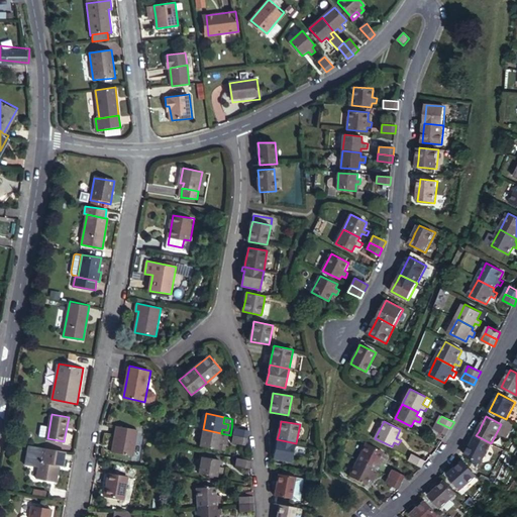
[(450,428),(437,422),(434,428),(447,435),(450,428)]
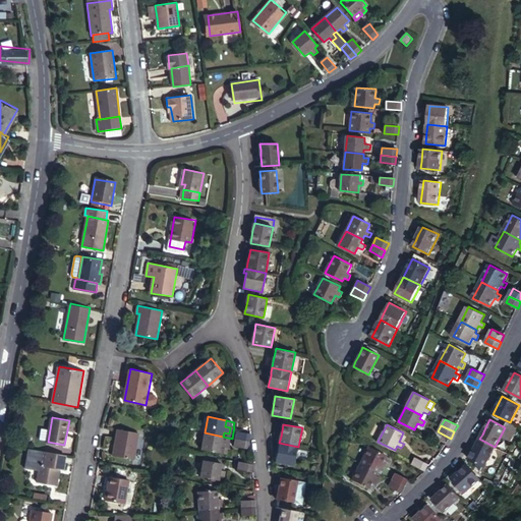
[(131,460),(136,432),(114,429),(110,456),(131,460)]
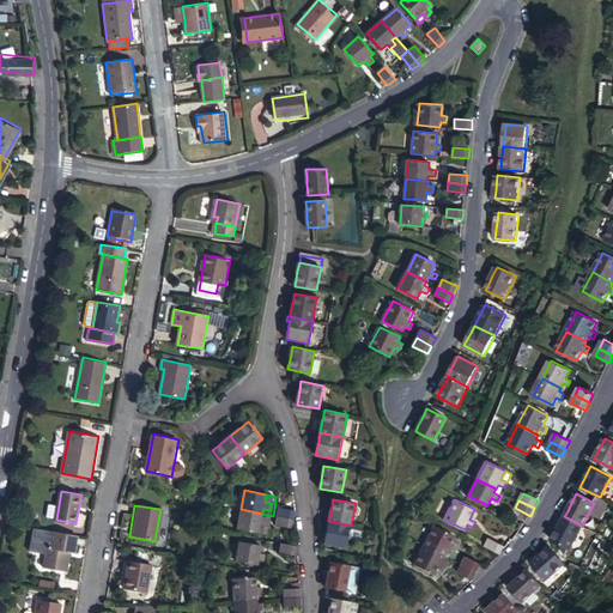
[(279,507),(277,516),(293,520),(296,510),(279,507)]
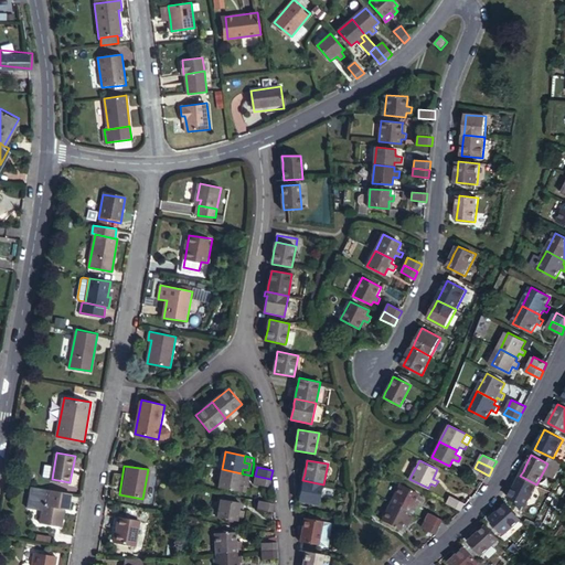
[(242,473),(222,469),(219,488),(238,491),(241,483),(245,484),(246,479),(241,478),(242,473)]
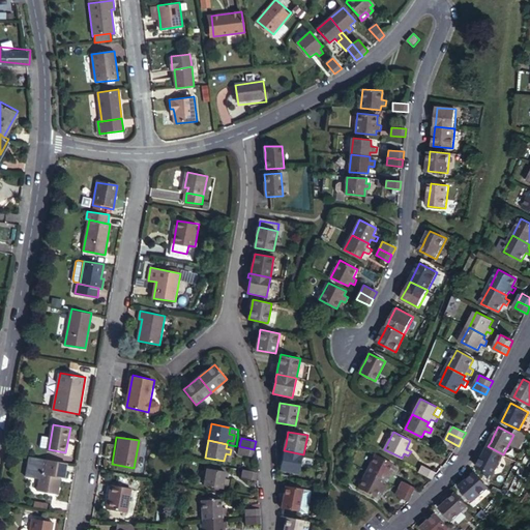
[(236,446),(227,444),(226,448),(231,449),(230,454),(226,453),(224,461),(231,463),(232,457),(233,457),(236,446)]
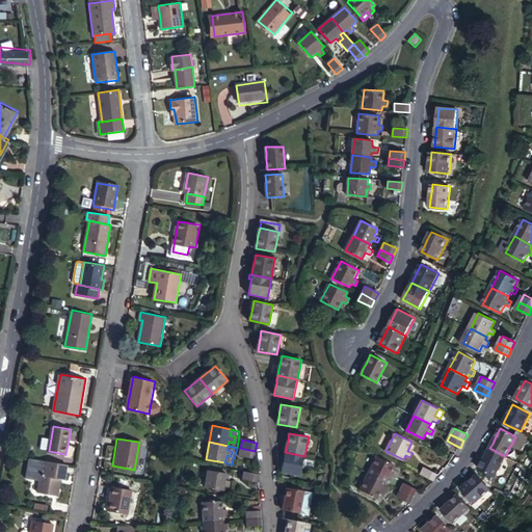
[(255,451),(240,448),(239,455),(254,458),(255,451)]
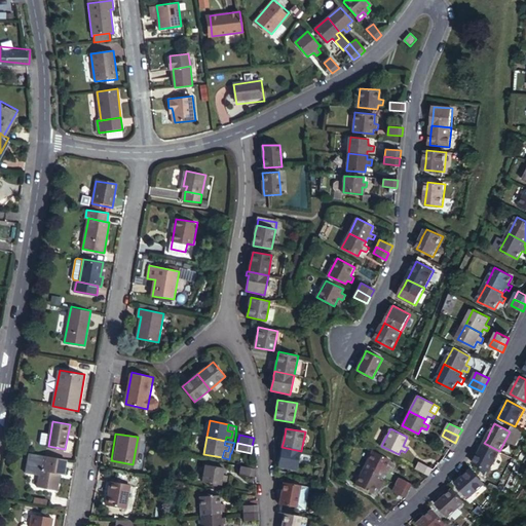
[(489,471),(499,451),(484,443),(481,448),(478,455),(475,463),(489,471)]
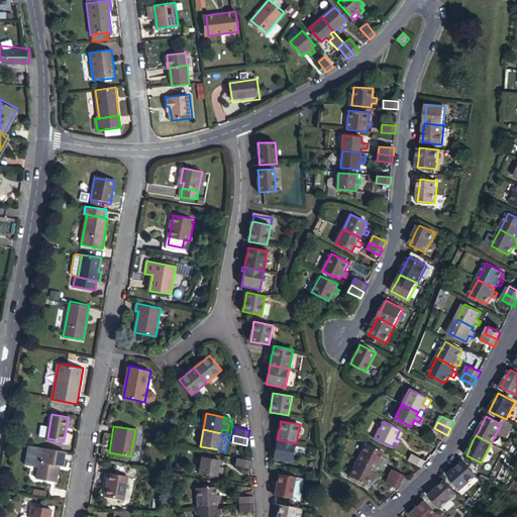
[(292,461),(296,443),(277,439),(274,438),(274,441),(277,442),(276,448),(274,457),(292,461)]
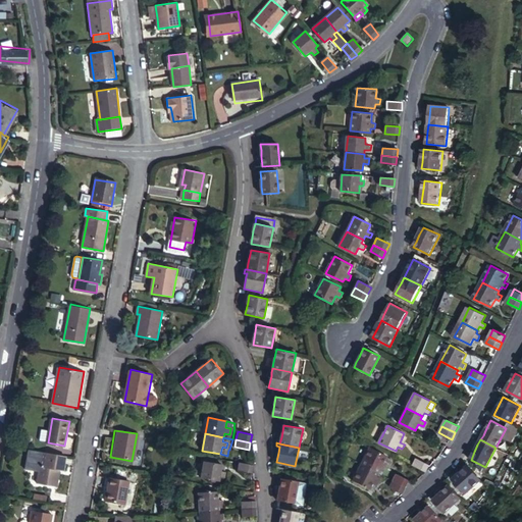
[(382,465),(384,461),(387,456),(370,448),(362,464),(379,472),(380,469),(384,471),(387,467),(382,465)]
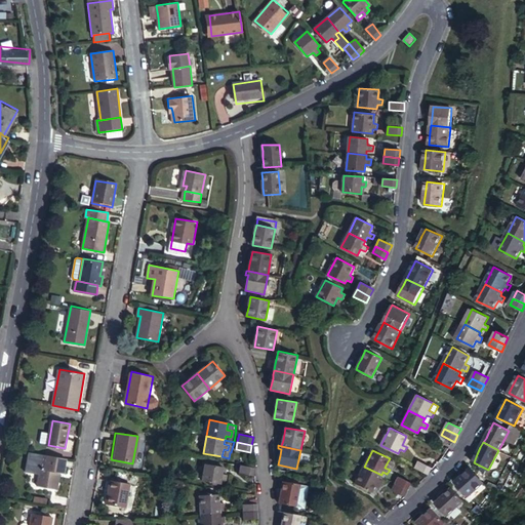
[(64,473),(67,458),(47,454),(44,469),(41,469),(38,485),(57,489),(61,472),(64,473)]
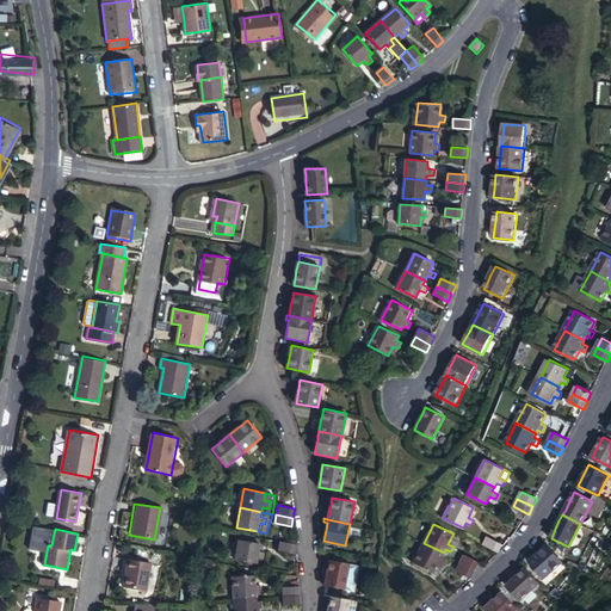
[(485,544),(500,553),(504,544),(488,537),(485,544)]
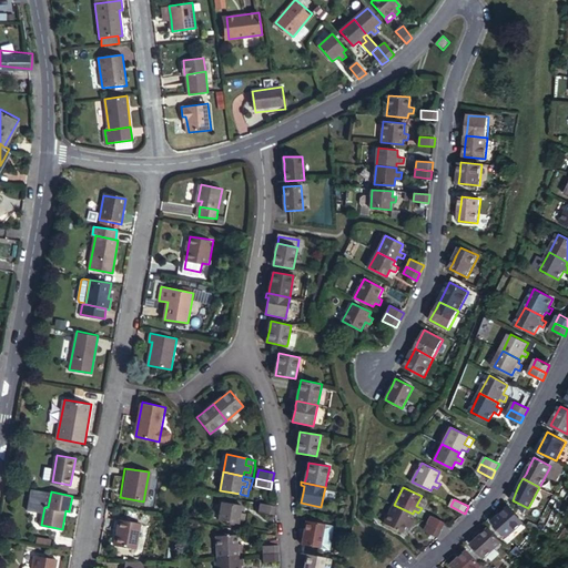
[(240,513),(242,505),(222,501),(219,520),(237,524),(239,518),(244,519),(245,514),(240,513)]
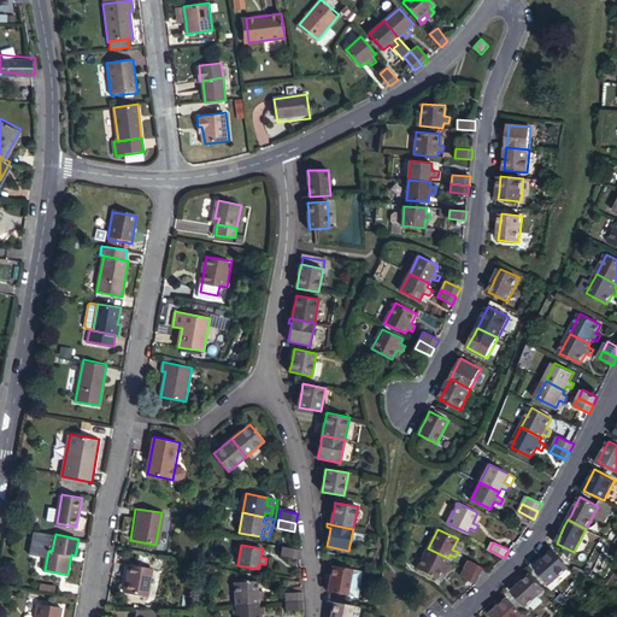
[(298,558),(300,551),(282,547),(281,556),(298,558)]
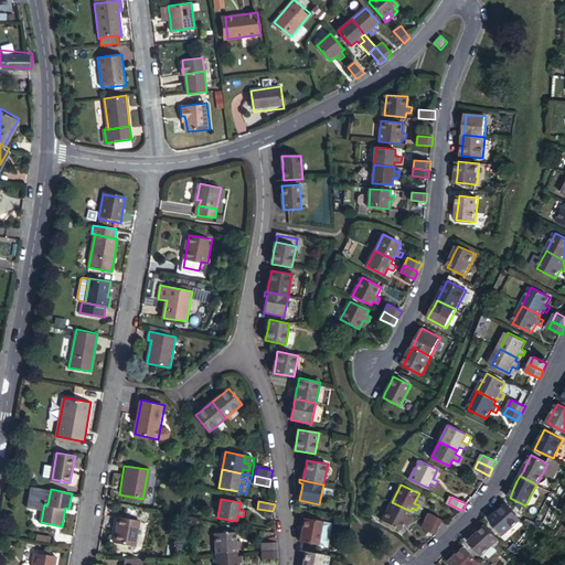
[(405,521),(411,523),(413,518),(408,515),(411,511),(392,502),(382,520),(401,530),(404,523),(405,521)]
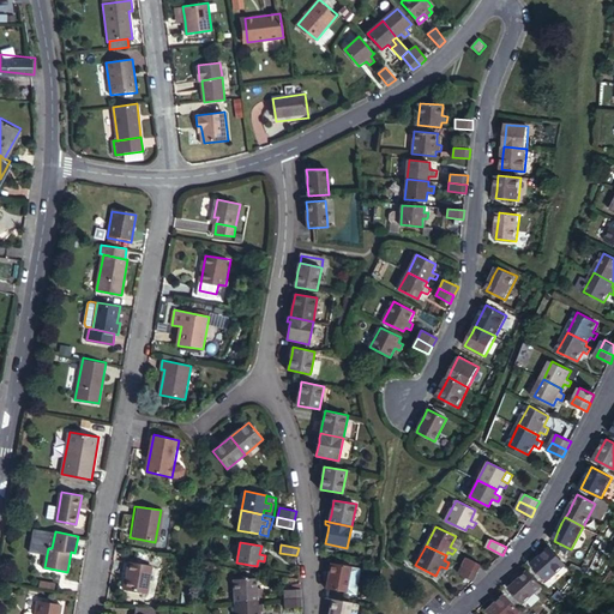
[(565,564),(549,548),(537,558),(533,563),(548,579),(565,564)]
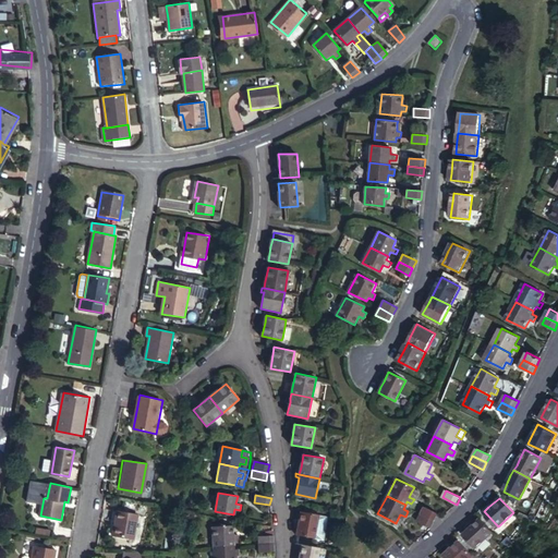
[(422,513),(436,521),(439,513),(425,507),(422,513)]
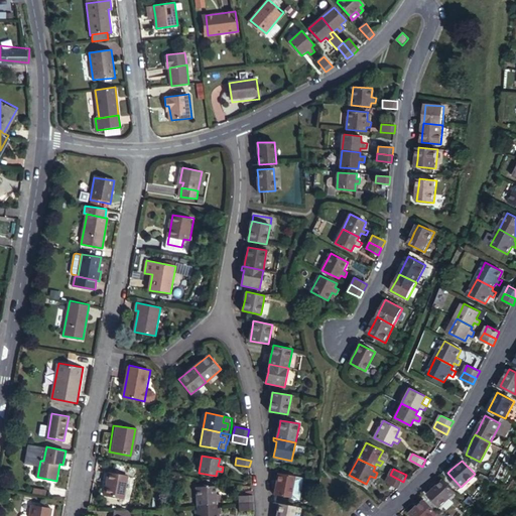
[(278,473),(277,482),(276,489),(275,494),(291,498),(299,499),(303,478),(295,477),(278,473)]
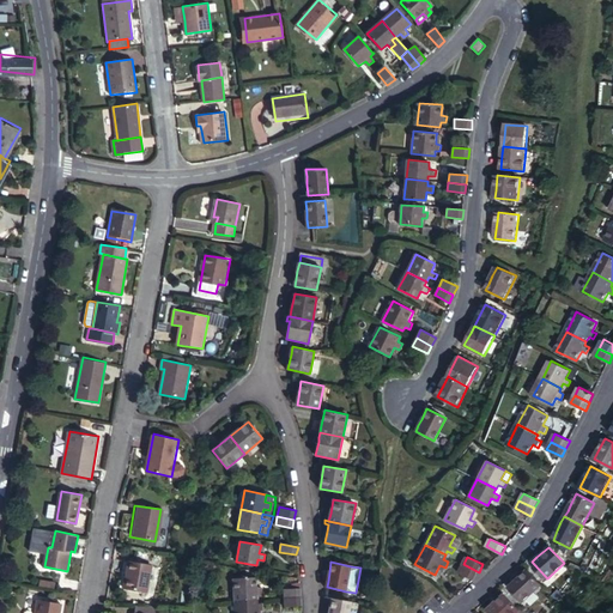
[(147,594),(152,566),(128,563),(123,589),(147,594)]
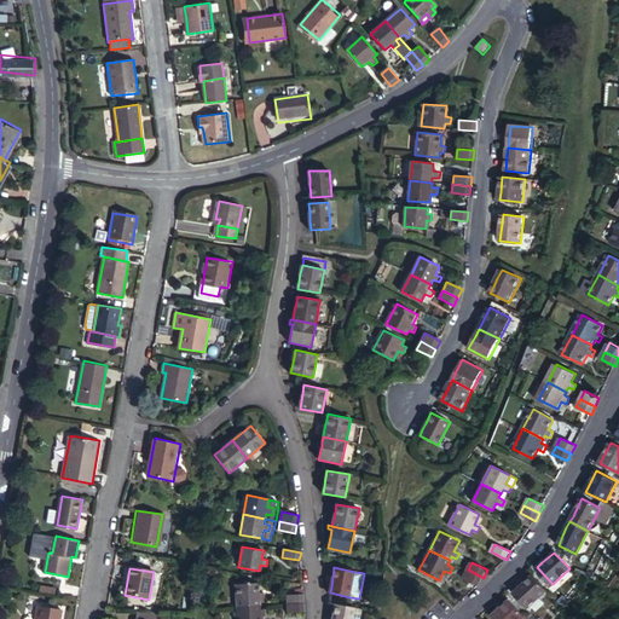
[(479,585),(484,578),(468,570),(463,578),(479,585)]
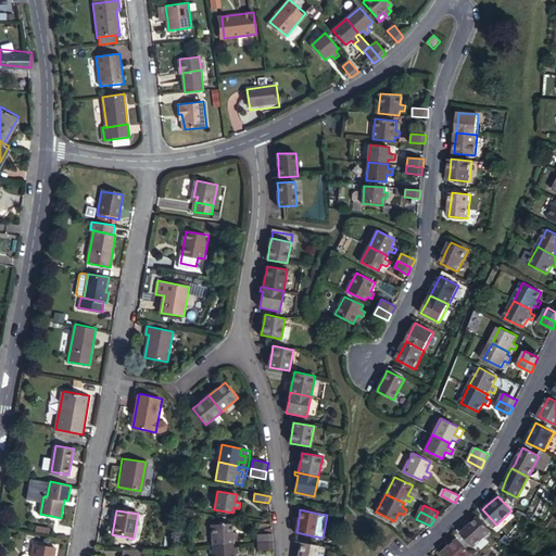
[(490,530),(478,517),(470,523),(465,528),(460,532),(474,545),(490,530)]
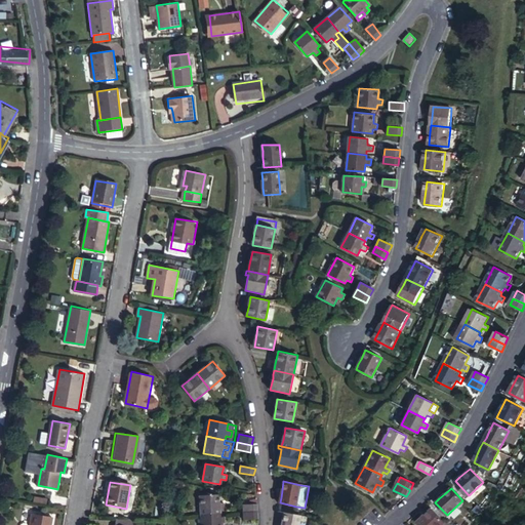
[(200,495),(201,515),(220,514),(220,509),(225,509),(225,502),(219,502),(219,494),(200,495)]
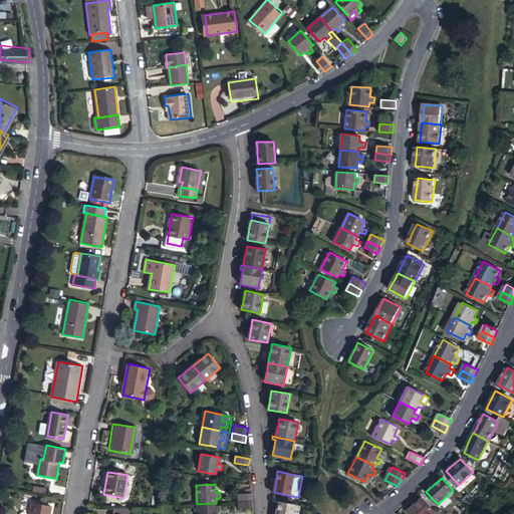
[(237,494),(238,502),(252,501),(252,494),(237,494)]
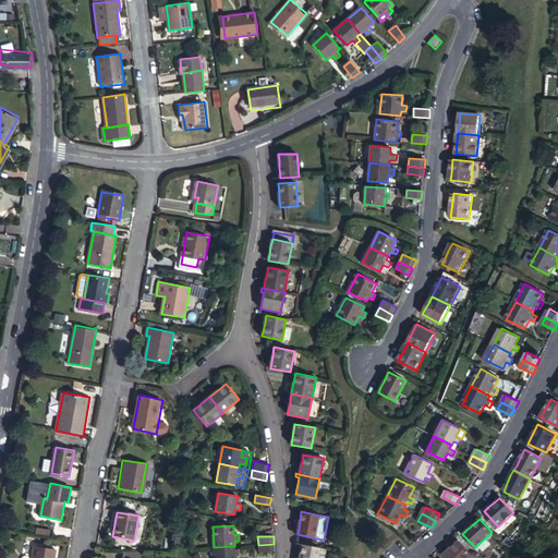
[(473,556),(460,541),(449,550),(444,555),(447,557),(471,557),(473,557),(473,556)]
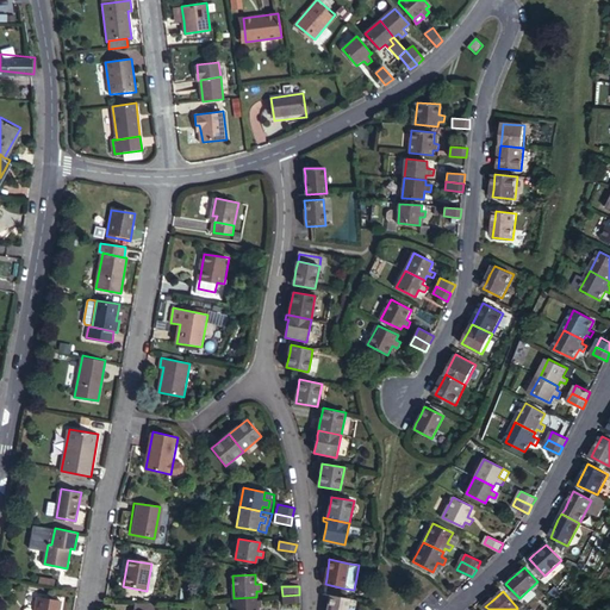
[(348,609),(350,598),(330,595),(329,605),(327,609),(348,609)]
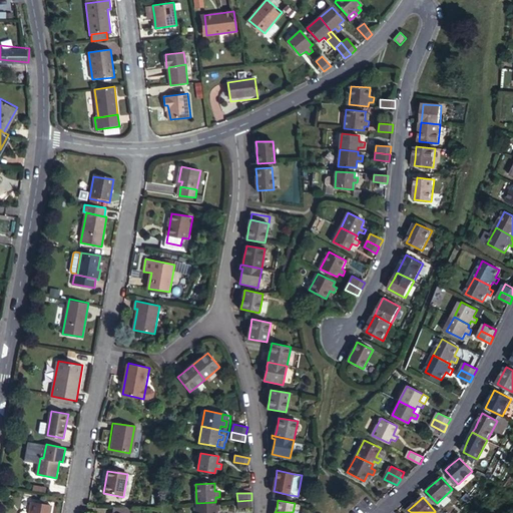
[(29,512),(49,512),(52,504),(32,501),(29,512)]
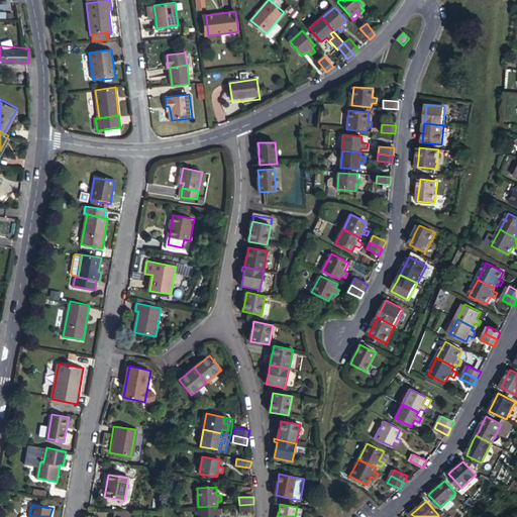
[(217,506),(198,507),(198,516),(217,516),(217,514),(222,514),(222,509),(217,510),(217,506)]
